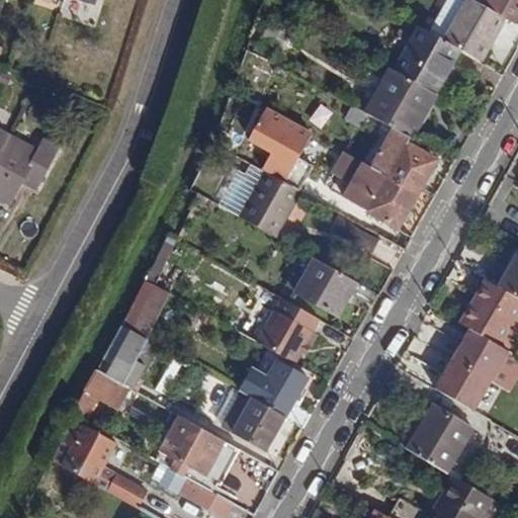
[(465,0),(444,38),(461,48),(483,60),(506,17),(475,0),(465,0)]
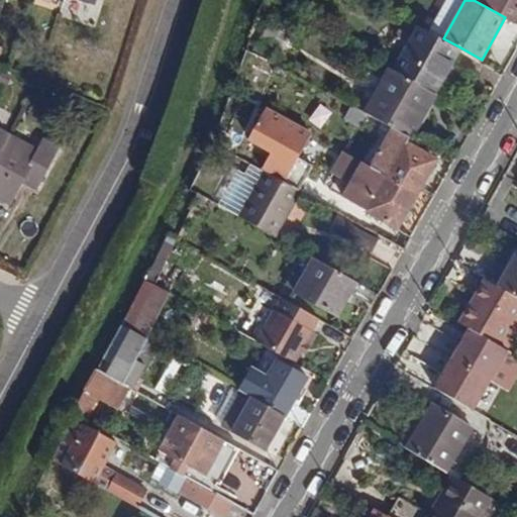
[(516,0),(474,0),(505,17),(514,22),(516,17),(516,0)]
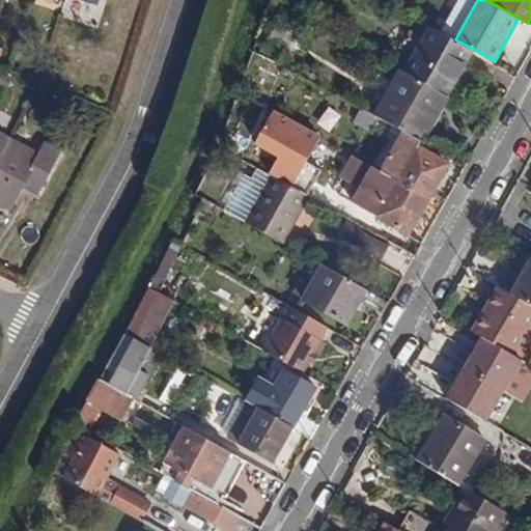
[(473,49),(455,39),(430,25),(404,73),(446,96),(473,49)]
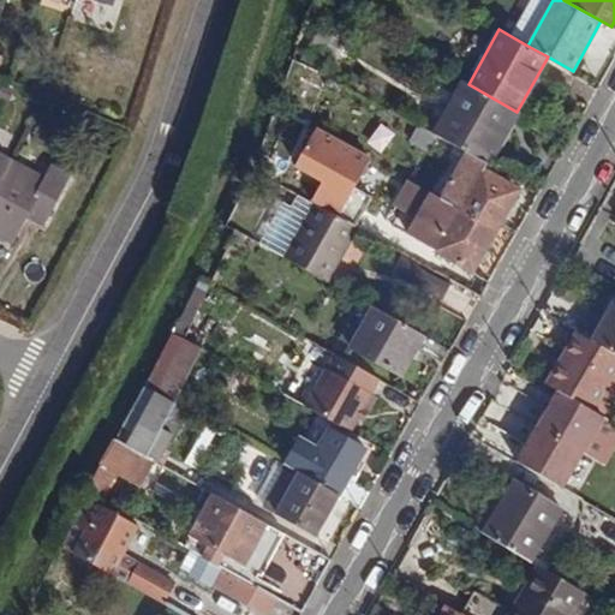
[(346,42),(333,35),(324,49),(339,58),(346,42)]
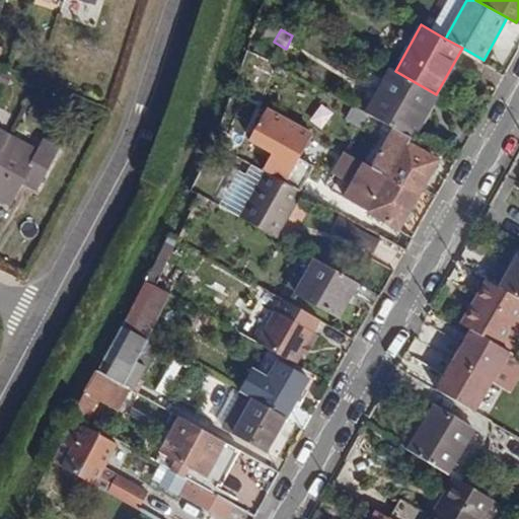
[(269,62),(257,55),(222,147),(230,152),(235,139),(238,140),(269,62)]
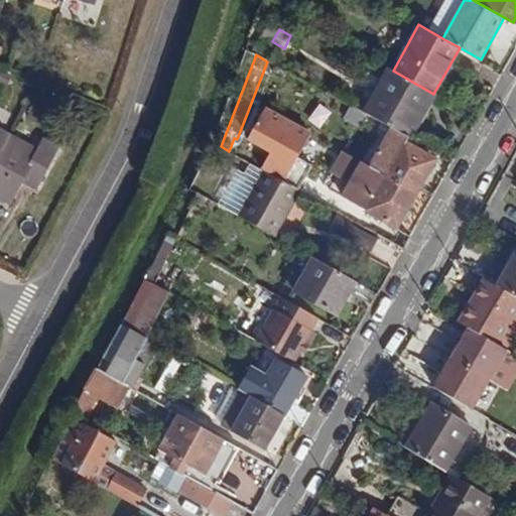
[(365,112),(370,115),(392,127),(409,137),(433,94),(393,71),(390,69),(365,112)]
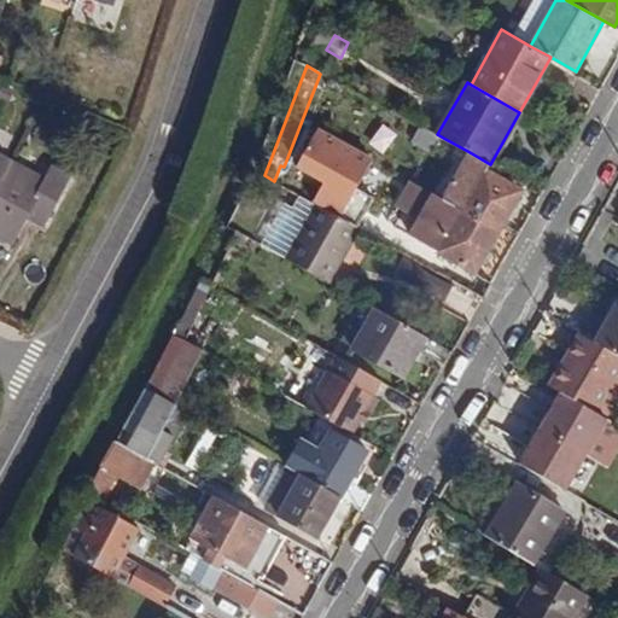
[(433,153),(443,138),(437,134),(421,126),(413,141),(433,153)]
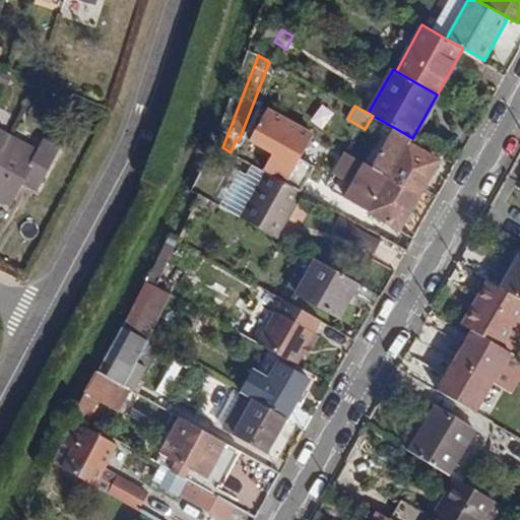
[(388,222),(380,236),(384,238),(406,250),(414,237),(400,229),(439,160),(409,143),(412,138),(395,128),(373,168),(367,164),(346,198),(352,202),(388,222)]
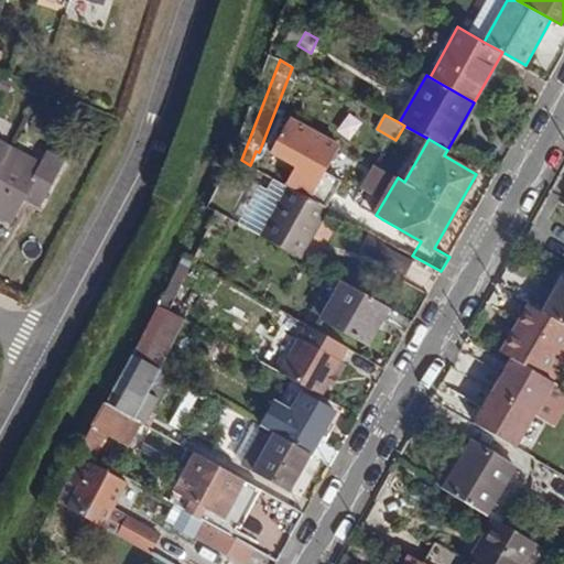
[(0,166),(11,148),(0,141),(0,166)]
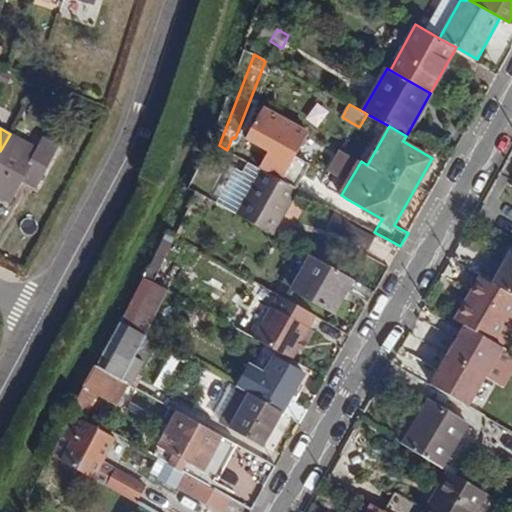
[(10,134),(0,151),(0,196),(12,203),(27,174),(40,181),(59,146),(45,138),(39,150),(10,134)]
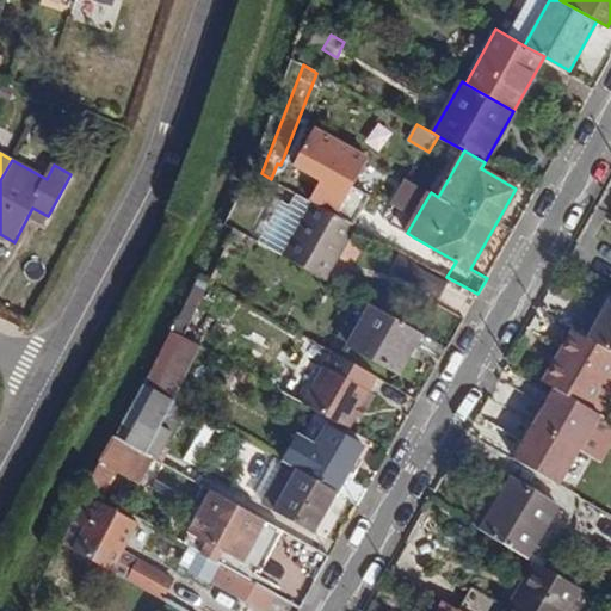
[(356,227),(314,203),(284,255),(325,278),(356,227)]
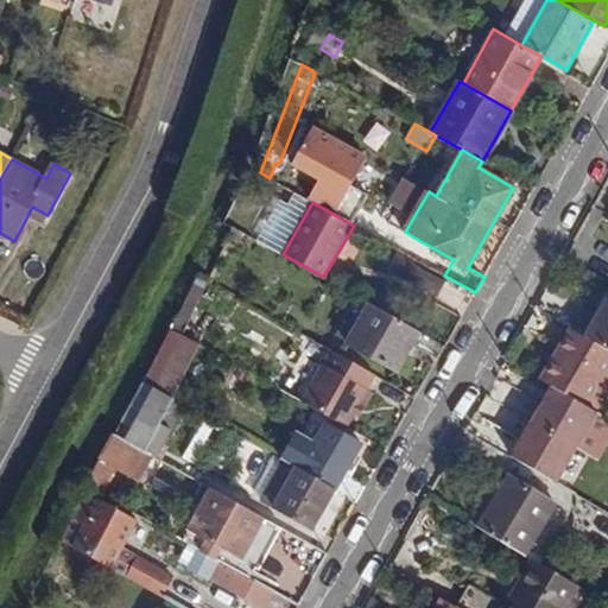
[(449,278),(444,276),(398,249),(387,268),(437,297),(449,278)]
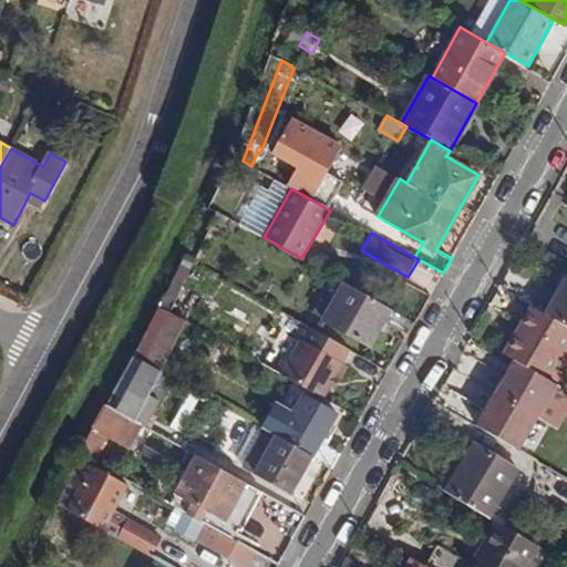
[(323,287),(338,295),(344,282),(330,275),(323,287)]
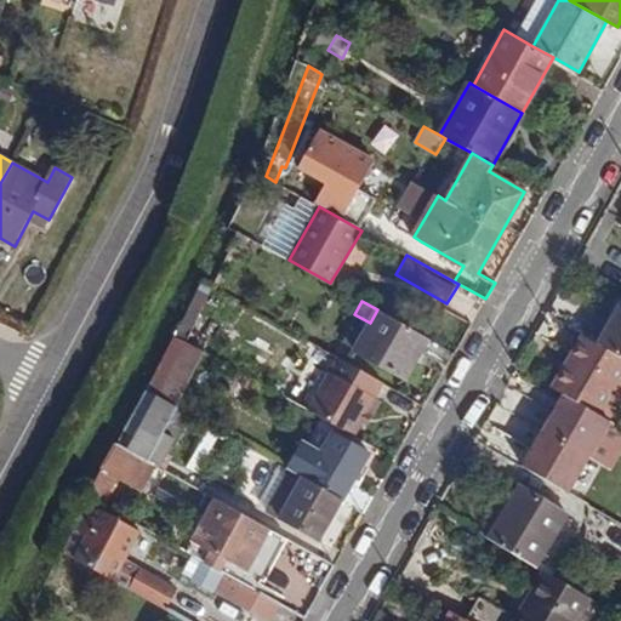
[(620,308),(598,343),(620,357),(620,308)]
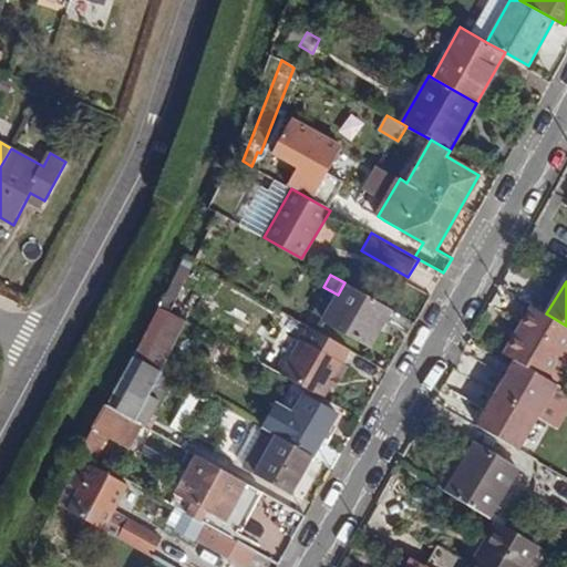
[(392,309),(344,282),(338,295),(323,320),(371,347),(392,309)]
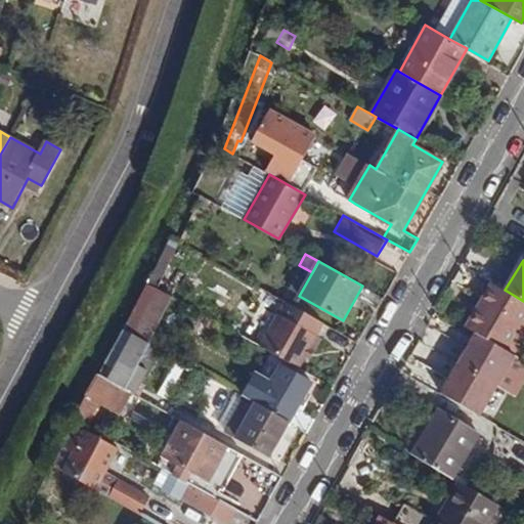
[(523,322),(523,301),(505,290),(492,282),(466,326),(475,332),(509,351),(523,322)]
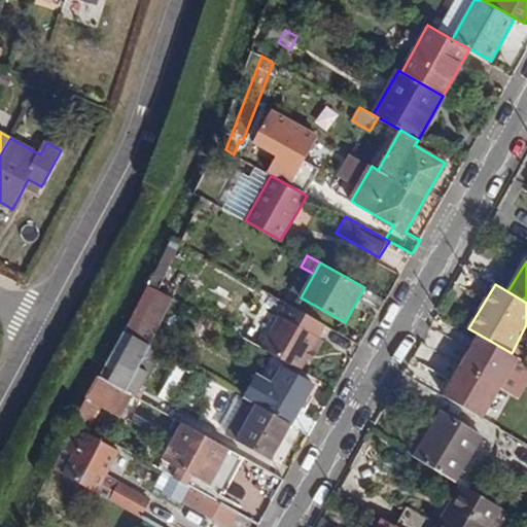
[(156,289),(133,335),(150,344),(174,300),(156,289)]
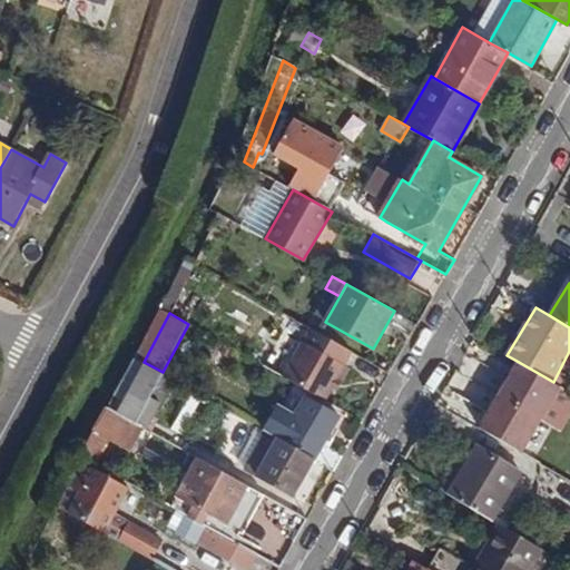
[(352,352),(312,330),(285,377),(325,400),(332,389),(344,366),(352,352)]
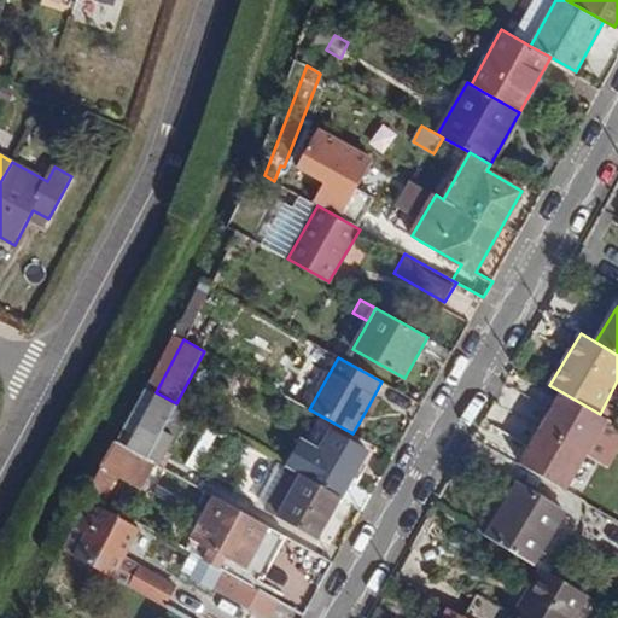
[(560,391),(519,464),(564,489),(605,417),(600,414),(560,391)]
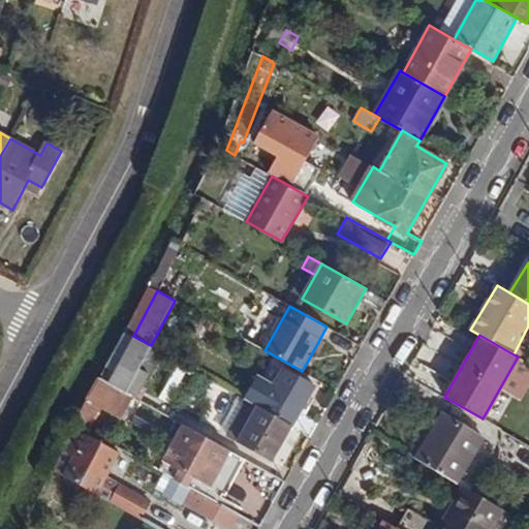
[(109,382),(113,384),(132,396),(136,398),(150,374),(138,368),(151,345),(133,336),(109,382)]
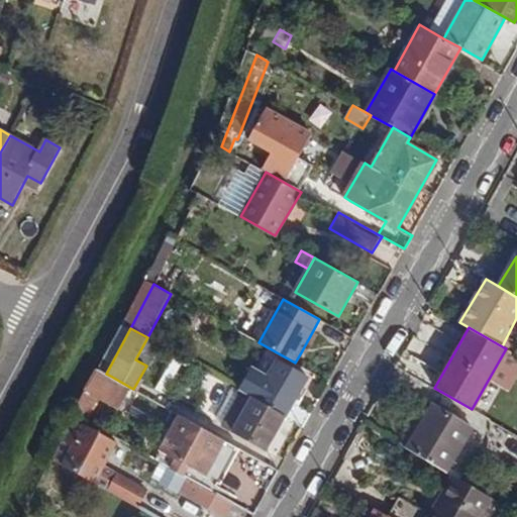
[(307,356),(319,335),(312,332),(301,352),(307,356)]
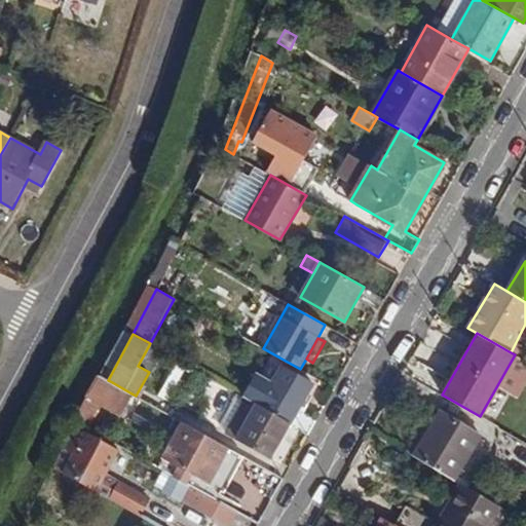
[(260,405),(291,423),(309,433),(316,421),(298,410),(302,402),(313,383),(282,366),(260,405)]
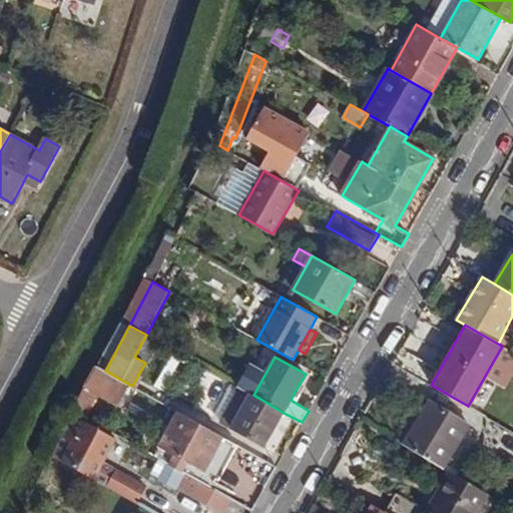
[(264,447),(284,413),(253,395),(234,385),(224,396),(232,401),(220,422),(264,447)]
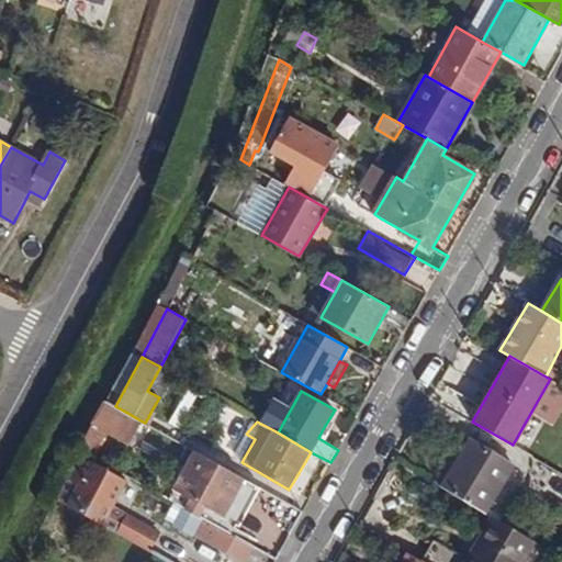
[(318,438),(338,450),(343,441),(323,429),(318,438)]
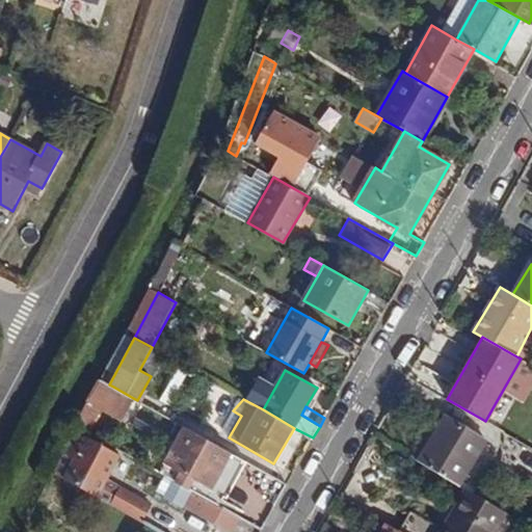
[(485,442),(445,417),(419,459),(460,484),(485,442)]
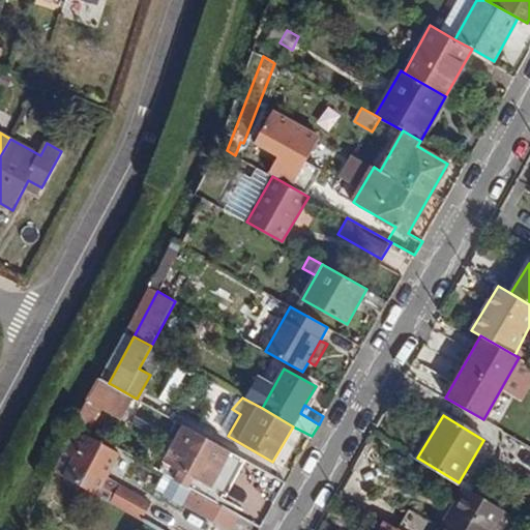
[(231,450),(185,425),(165,462),(209,488),(231,450)]
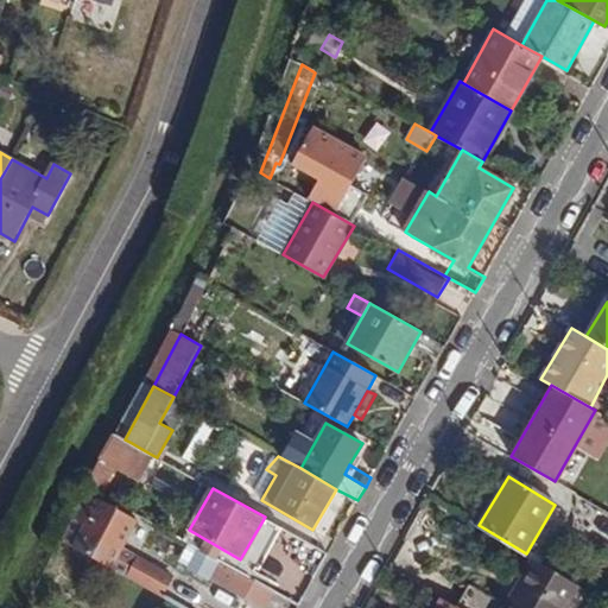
[(137,519),(100,500),(73,546),(109,568),(137,519)]
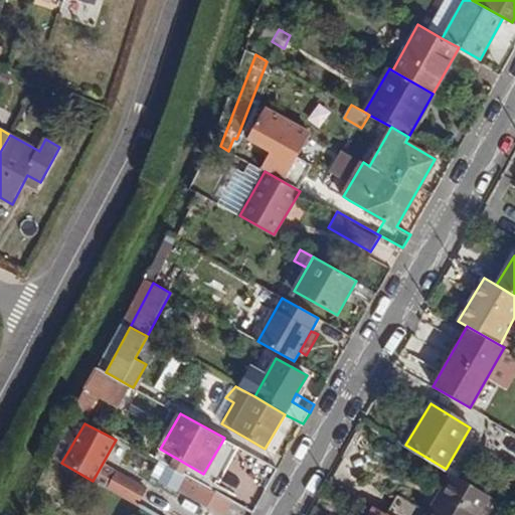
[(145,487),(119,473),(110,490),(136,504),(145,487)]
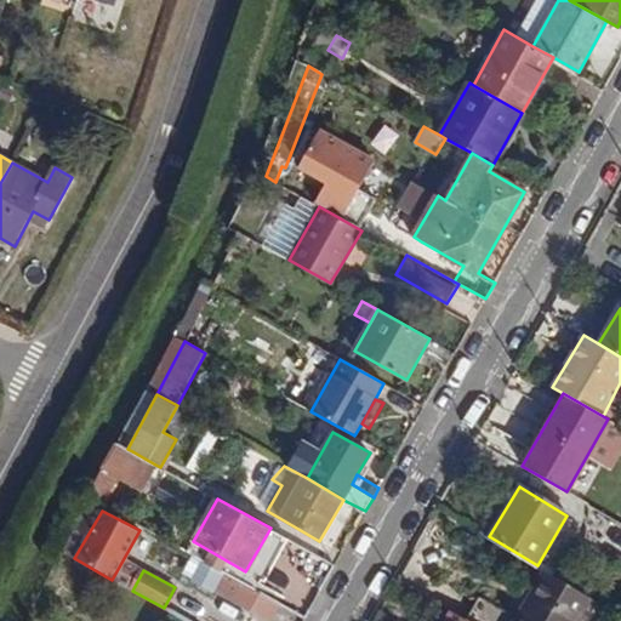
[(577,620),(592,597),(546,570),(519,615),(516,620),(577,620)]
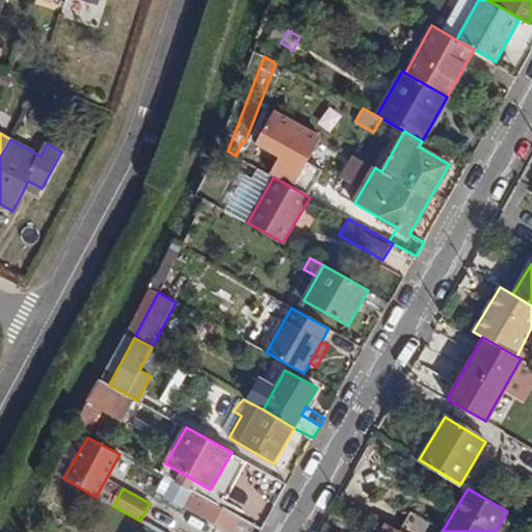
[(195,491),(186,507),(197,514),(207,498),(195,491)]
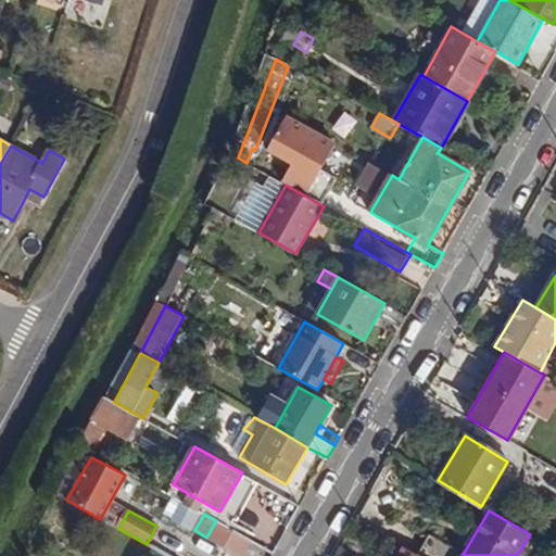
[(242,555),(251,541),(216,520),(206,538),(238,555),(242,555)]
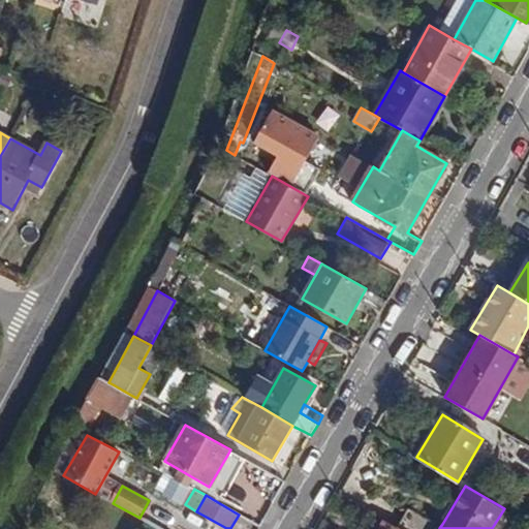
[(439,528),(442,524),(408,505),(396,526),(402,528),(439,528)]
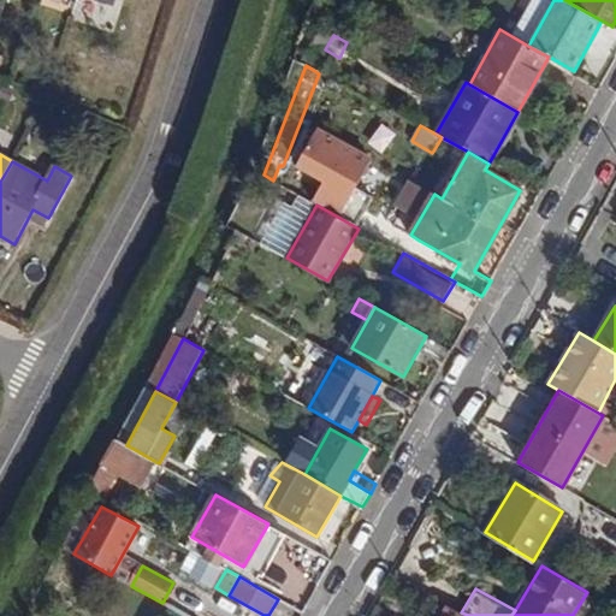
[(468,615),(461,612),(449,605),(442,615),(468,615)]
